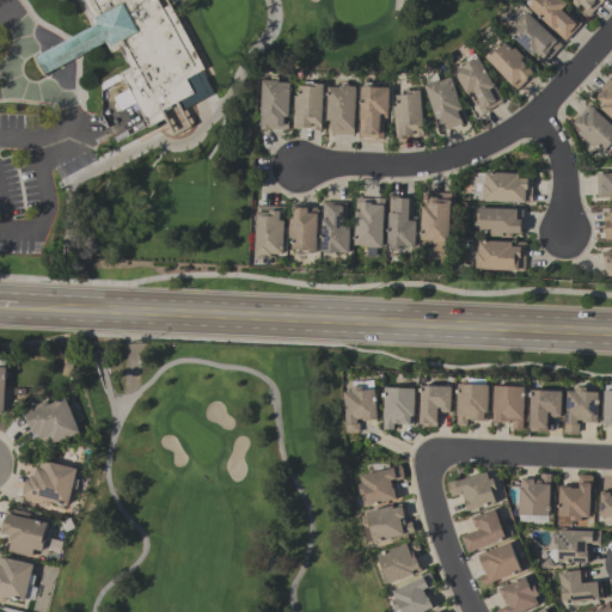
[(209,92),(176,8),(161,10),(157,0),(83,0),(95,29),(34,54),(41,73),(109,44),(129,66),(124,72),(124,92),(114,97),(120,110),(136,103),(147,128),(165,120),(171,134),(209,92)]
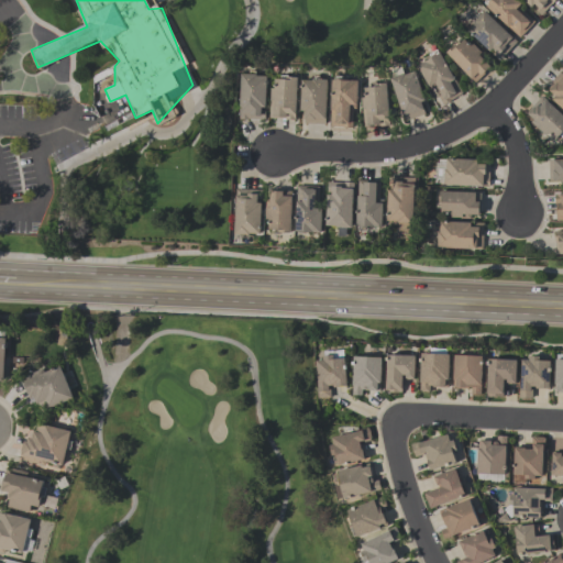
[(521,6),(515,0),(490,0),(486,6),(520,37),(534,22),(519,8),(521,6)]
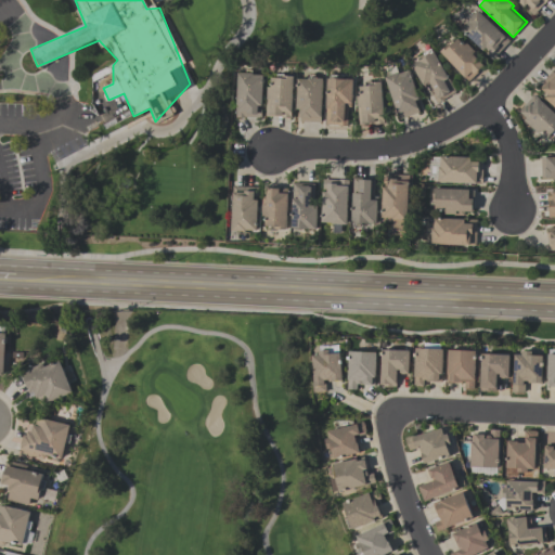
[(533,15),(526,9),(529,5),(528,4),(525,8),(516,0),(549,0),(545,4),(544,3),(533,15)]
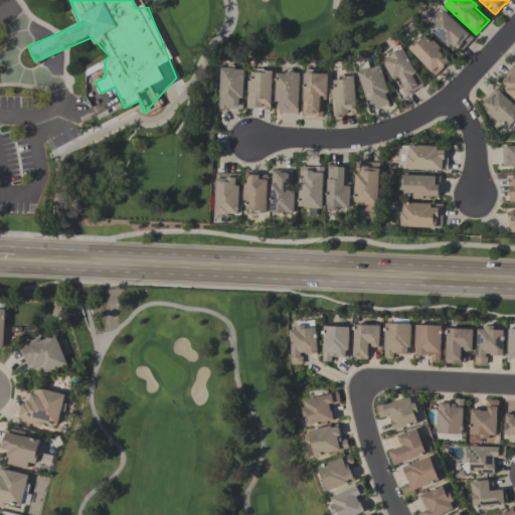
[(427,27),(458,55),(473,37),(443,10),(427,27)]
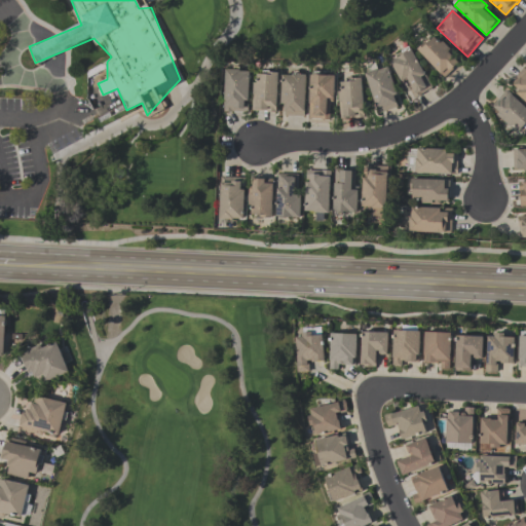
[(437,35),(419,47),(441,78),(458,65),(437,35)]
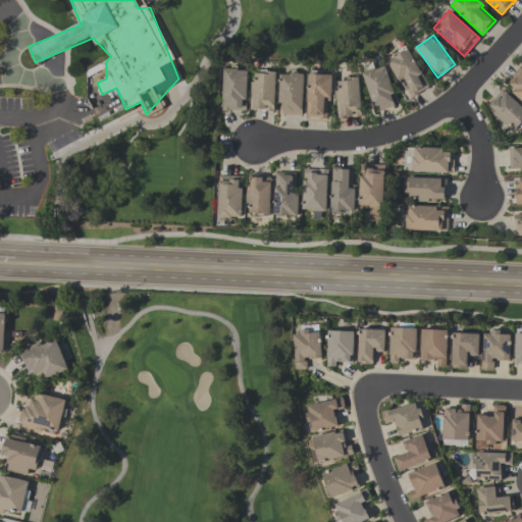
[(409,98),(428,88),(408,49),(387,59),(409,98)]
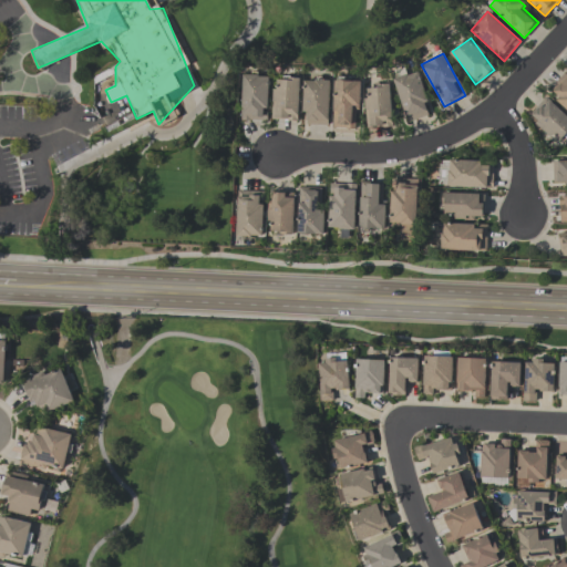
[(393,79),(406,122),(431,115),(416,72),(393,79)]
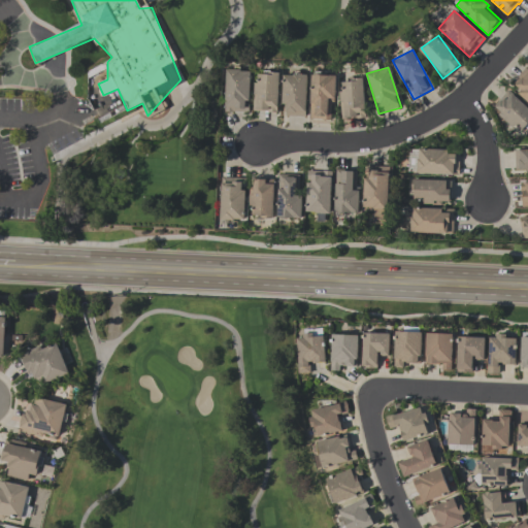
[(249,112),(250,70),(226,69),(224,111),(249,112)]
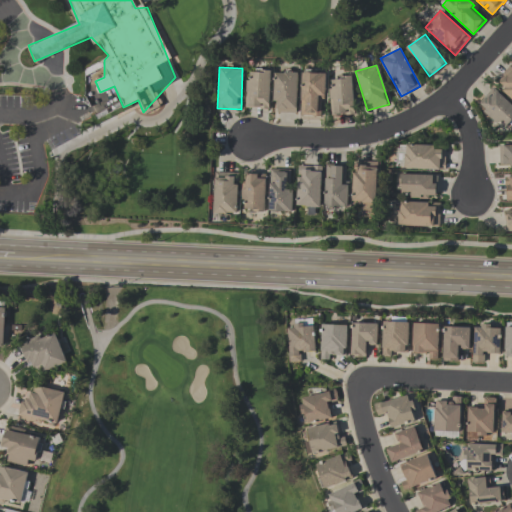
[(511,98),(511,68),(497,84),(511,98)]
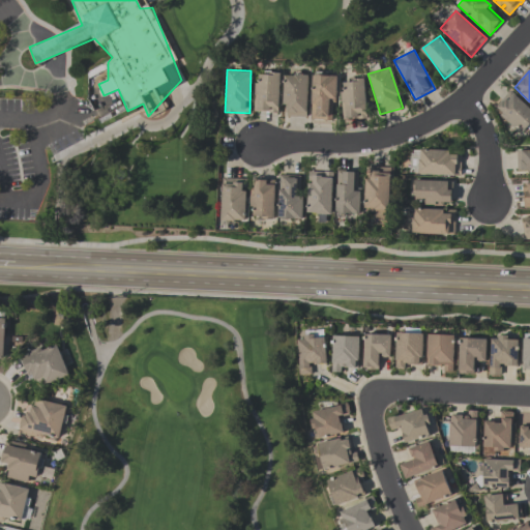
[(278,112),(280,74),(256,74),(255,112),(278,112)]
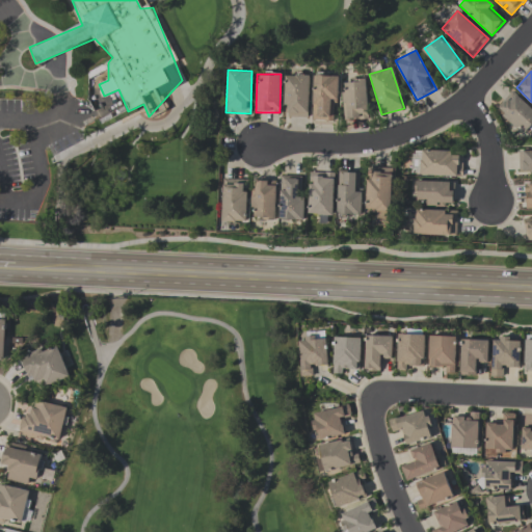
[(288,116),(308,117),(309,75),(285,75),(284,106),(288,106),(288,116)]
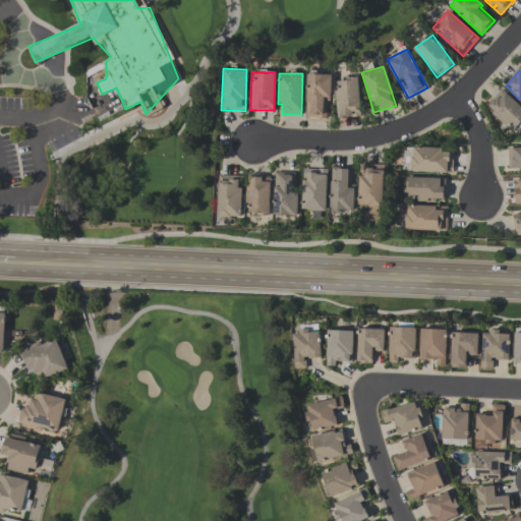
[(305,115),(329,116),(330,74),(306,73),(305,115)]
